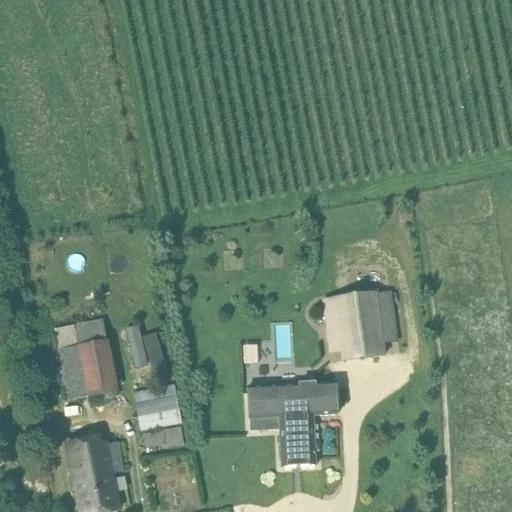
[(379,310),(393,308),(390,291),(323,300),(330,353),(342,351),(344,361),(385,356),(379,310)]
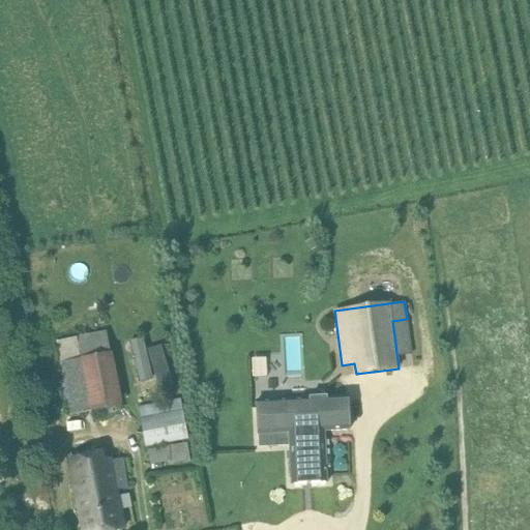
[(70,416),(119,407),(106,331),(57,340),(70,416)]
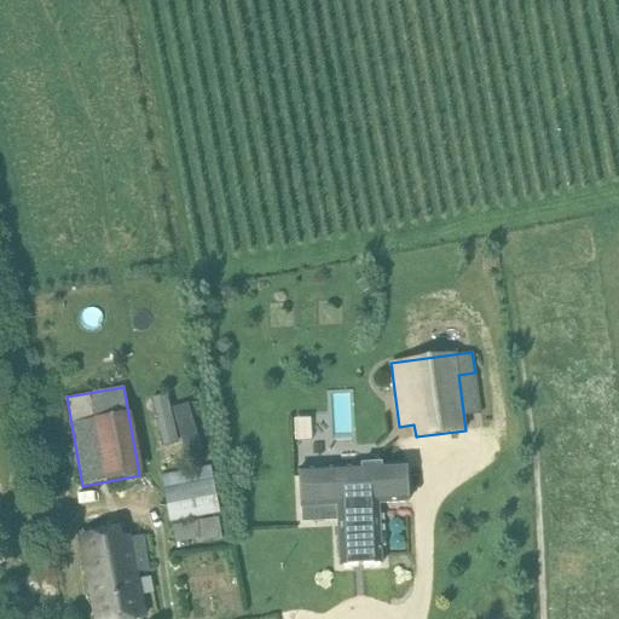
[(186,401),(171,406),(167,393),(148,399),(167,464),(202,453),(186,401)]
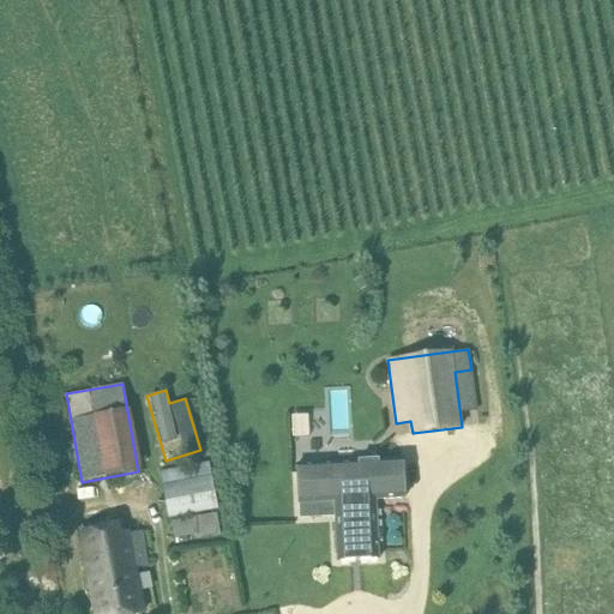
[(298,464),(300,504),(335,503),(337,561),(379,559),(377,500),(404,499),(403,458),(378,459),(379,474),(361,475),(360,461),(298,464)]
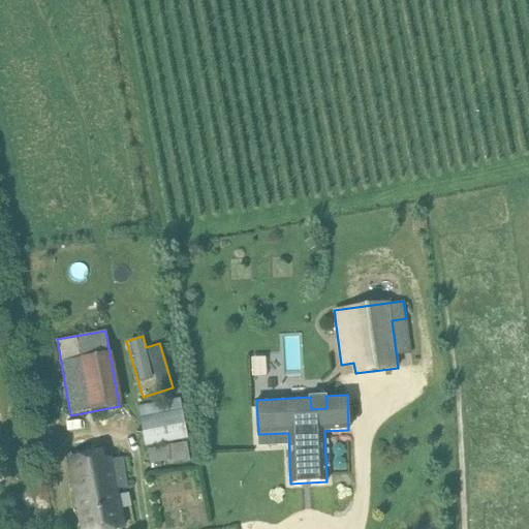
[(185,437),(178,401),(141,408),(148,444),(185,437)]
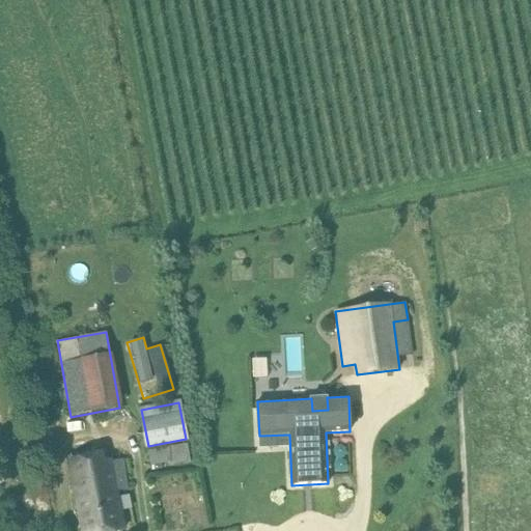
[(187,444),(148,451),(151,466),(172,462),(172,465),(191,462),(187,444)]
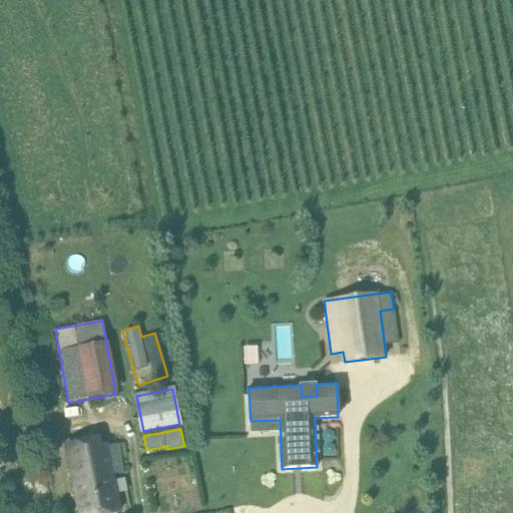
[(91,441),(66,446),(74,483),(73,484),(79,512),(112,512),(120,511),(112,475),(124,472),(118,446),(93,451),(91,441)]
